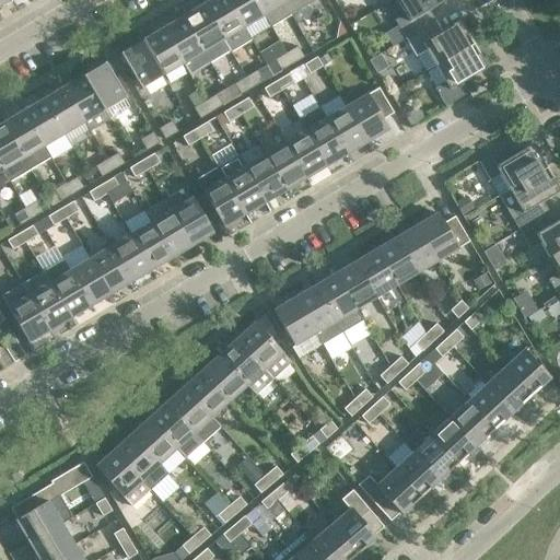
[(244,28),(226,0),(212,0),(202,6),(223,41),(244,28)]
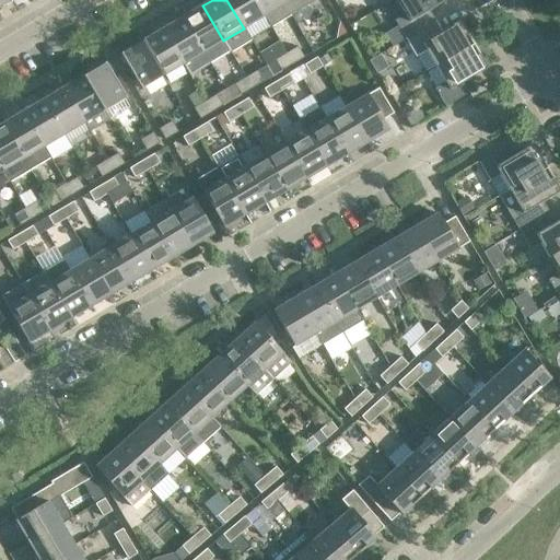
[(264,16),(254,0),(226,0),(244,28),(264,16)]
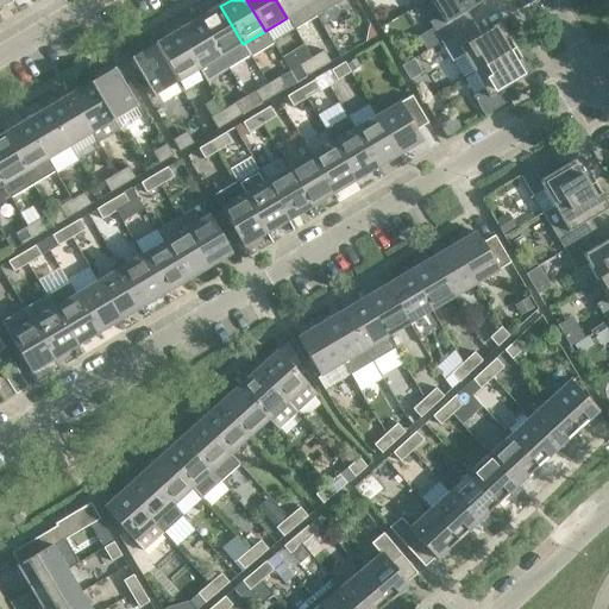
[(316,17),(306,0),(276,0),(287,18),(295,30),(316,17)]
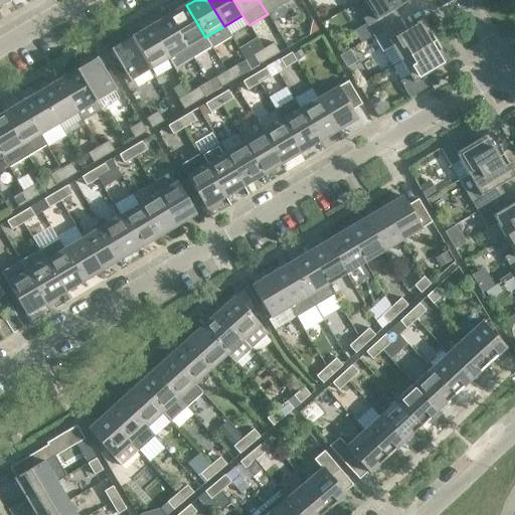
[(259,0),(268,14),(291,0),(259,0)]
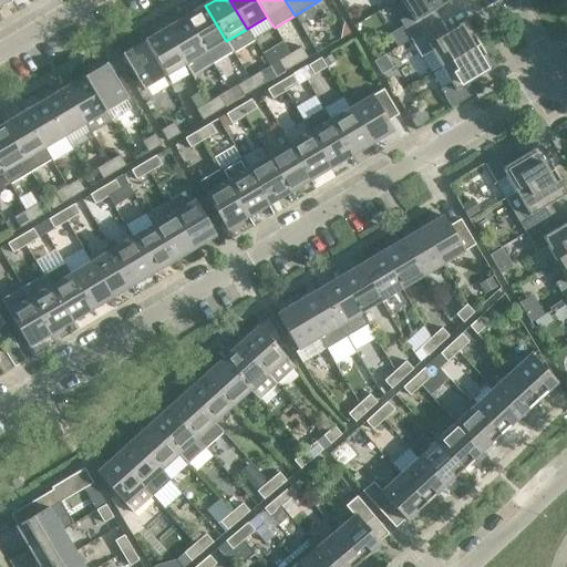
[(453,0),(452,0),(400,0),(410,16),(400,21),(402,26),(410,39),(410,40),(436,24),(431,13),(453,0)]
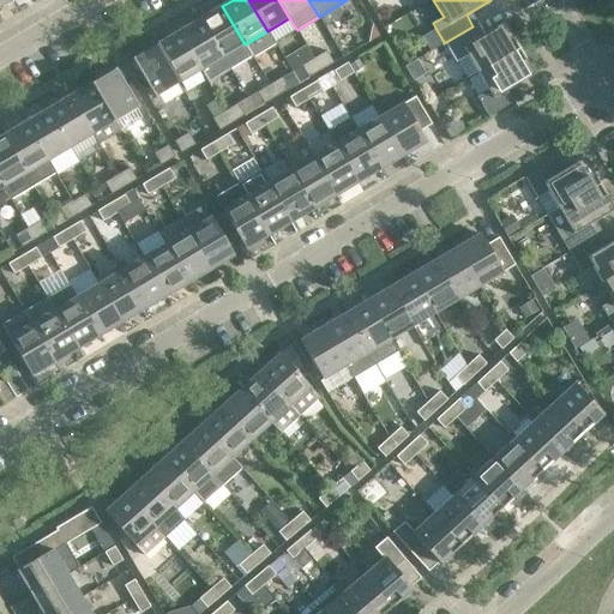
[(252,56),(245,44),(222,6),(200,19),(230,70),(252,56)]
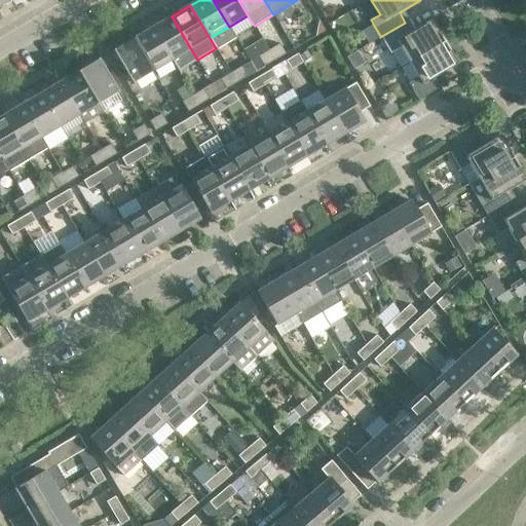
[(197,60),(172,16),(152,28),(172,61),(178,71),(197,60)]
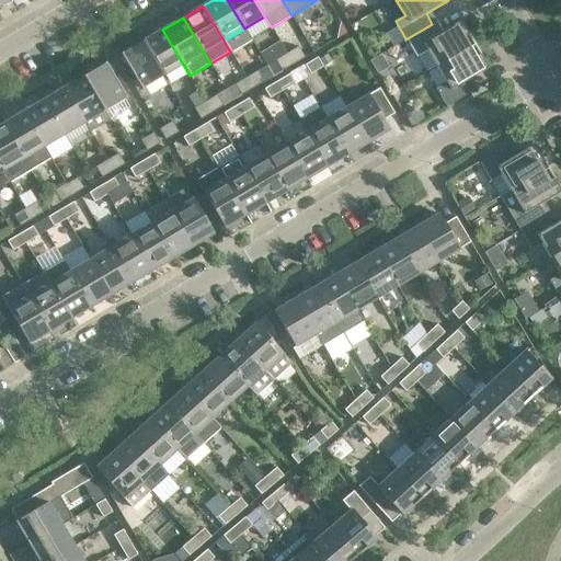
[(438,34),(432,24),(405,39),(416,57),(427,52),(436,67),(474,45),(460,21),(438,34)]
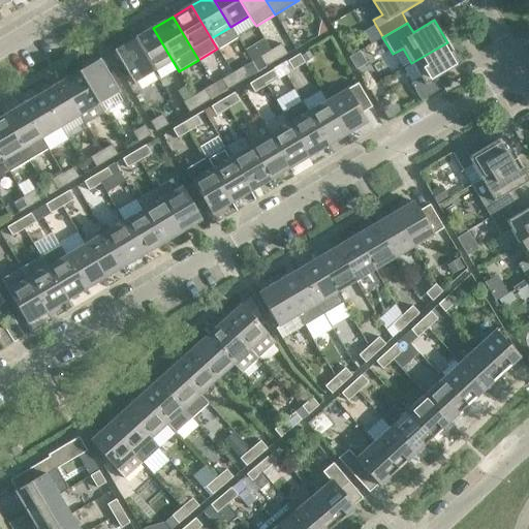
[(375,24),(363,31),(370,44),(382,36),(375,24)]
